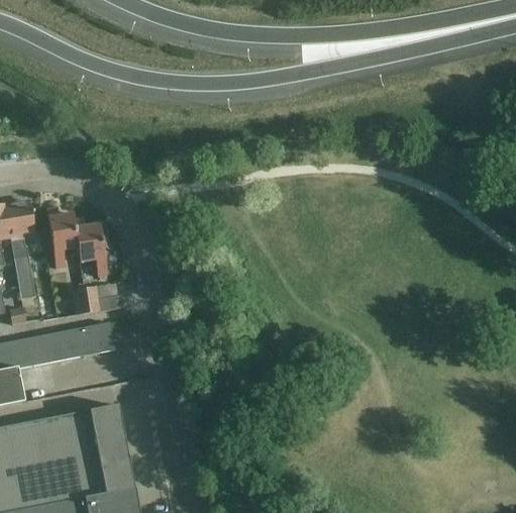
[(6,203),(11,236),(14,258),(22,298),(35,296),(26,244),(24,234),(36,232),(33,209),(31,209),(29,199),(6,203)]
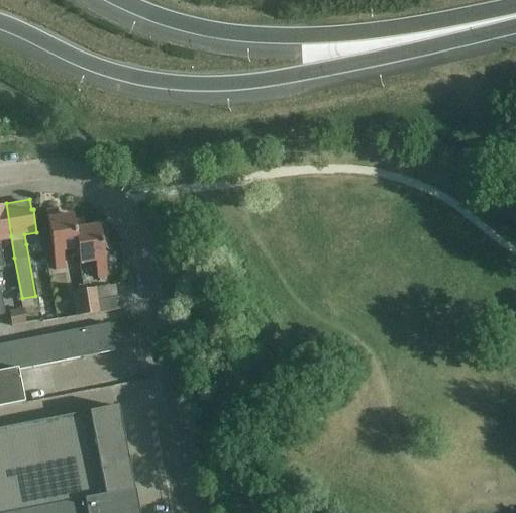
[(0,238),(11,236),(6,202),(0,203),(0,265),(5,265),(3,249),(0,238)]
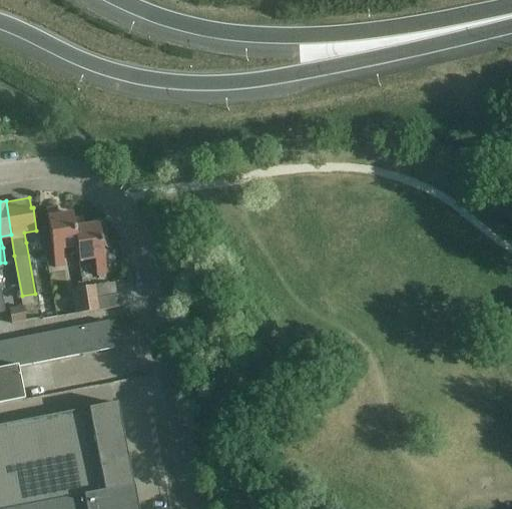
[(64,247),(77,244),(73,216),(72,210),(58,212),(57,203),(46,205),(57,267),(67,265),(64,247)]
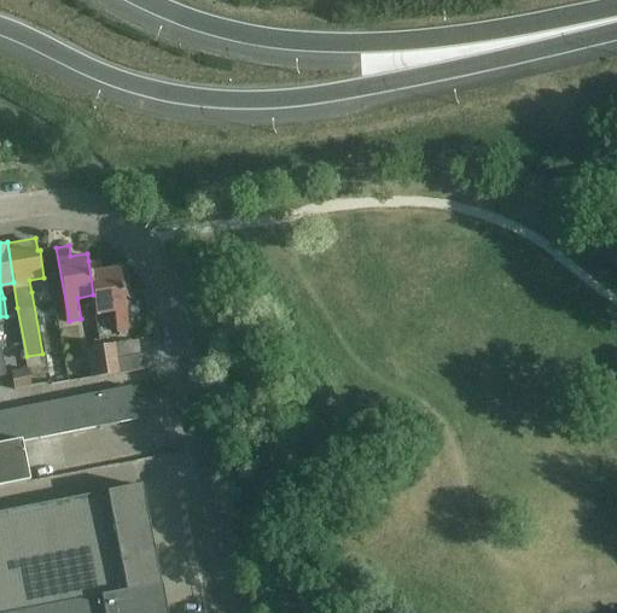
[(88,261),(93,295),(97,311),(114,308),(117,328),(129,327),(123,290),(120,267),(102,269),(100,258),(88,261)]
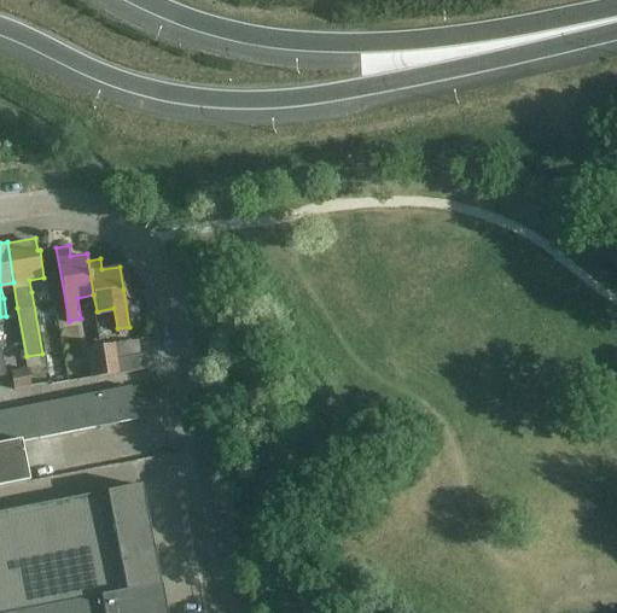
[(88,344),(91,360),(115,356),(112,340),(88,344)]
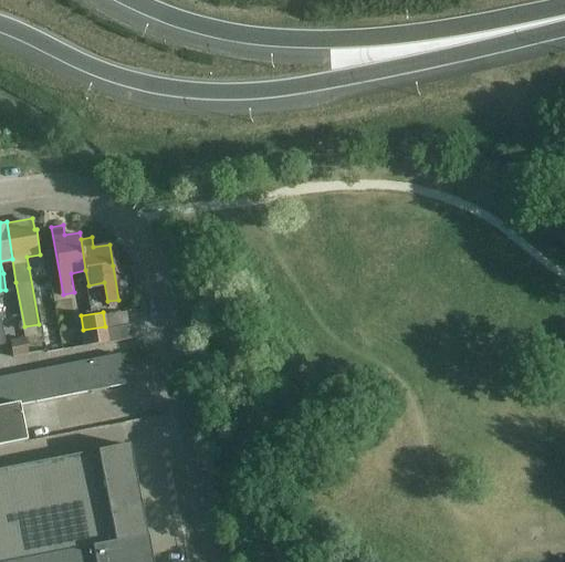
[(105,326),(83,330),(85,343),(107,340),(133,335),(131,322),(105,326)]
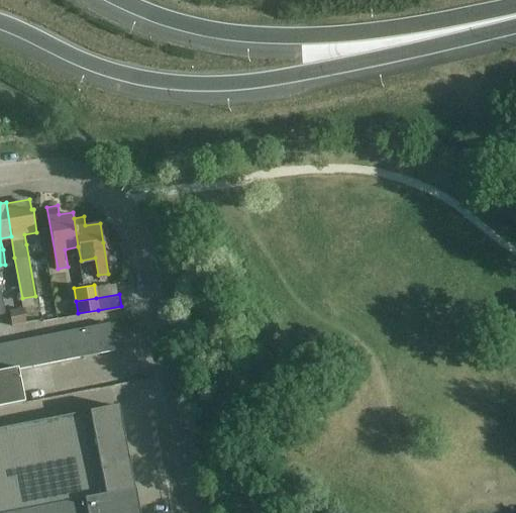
[(10,309),(13,323),(26,321),(23,307),(10,309)]
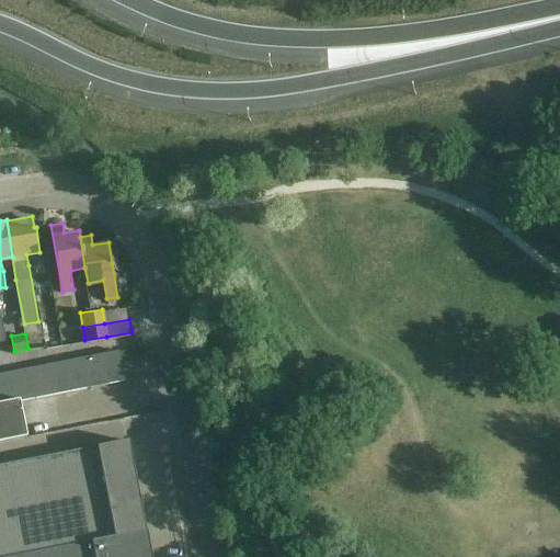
[(187,348),(191,363),(202,361),(198,347),(187,348)]
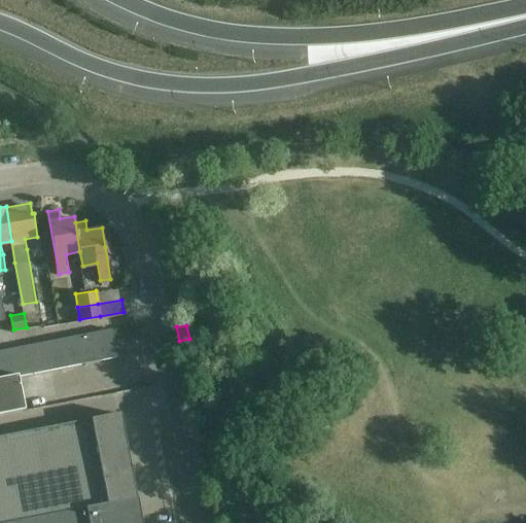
[(112,326),(92,330),(0,348),(0,412),(25,408),(19,374),(117,355),(112,326)]
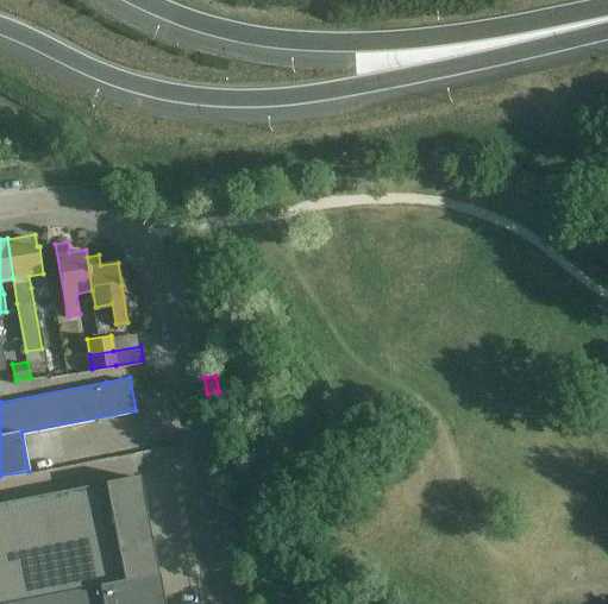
[(161,589),(138,474),(0,501),(0,603),(163,603),(161,587),(161,589)]
